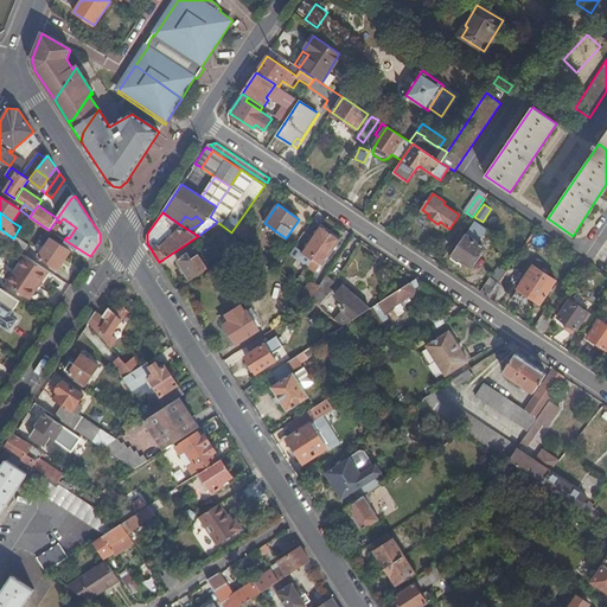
[(179,224),(189,230),(203,222),(196,216),(191,219),(185,216),(179,224)]
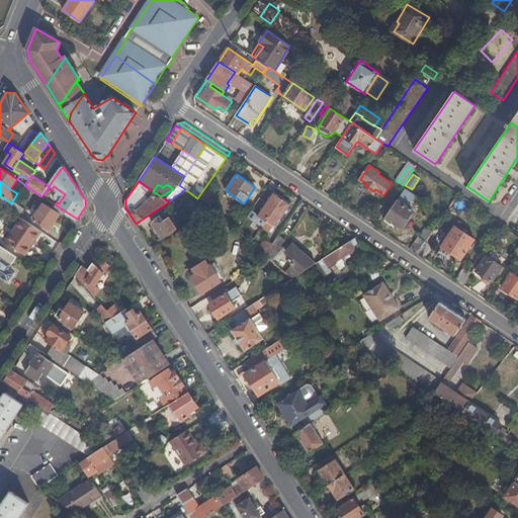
[(414,196),(405,190),(398,200),(408,206),(414,196)]
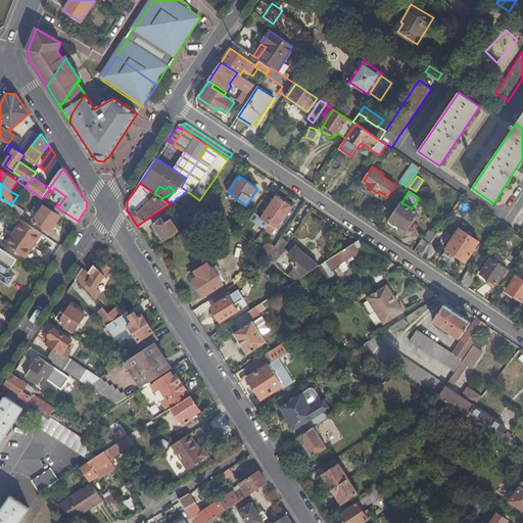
[(263,199),(253,211),(256,214),(252,219),(266,228),(269,222),(285,198),(276,193),(269,203),(267,205),(265,204),(266,201),(263,199)]
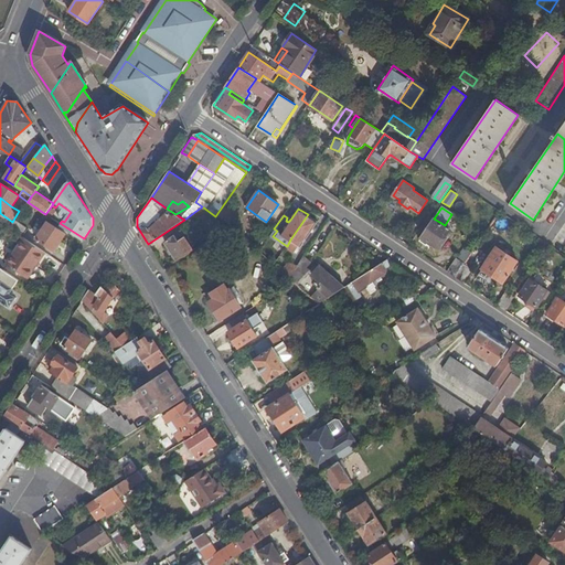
[(317,221),(308,214),(290,240),(300,246),(304,243),(307,237),(317,221)]
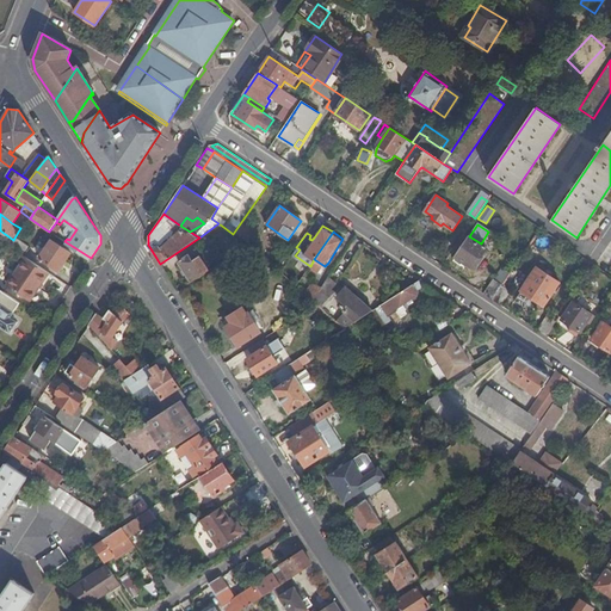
[(463,235),(451,253),(456,255),(468,239),(463,235)]
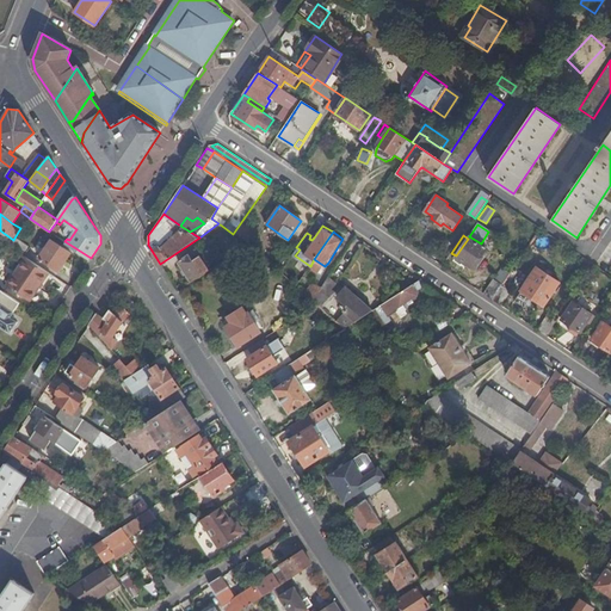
[(468,239),(456,255),(464,261),(474,267),(475,265),(477,266),(487,252),(486,251),(487,248),(481,244),(469,236),(468,239)]
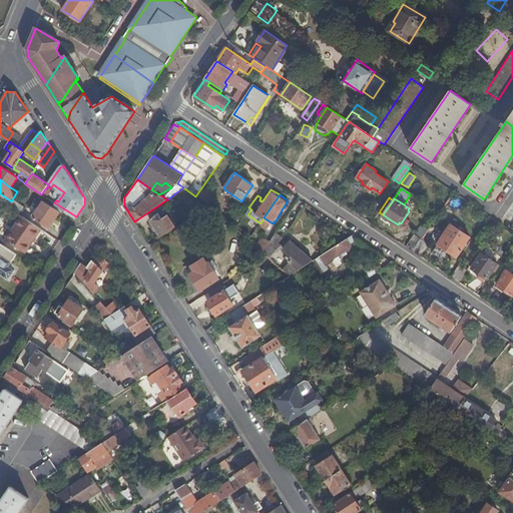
[(7,206),(22,215),(25,210),(11,201),(7,206)]
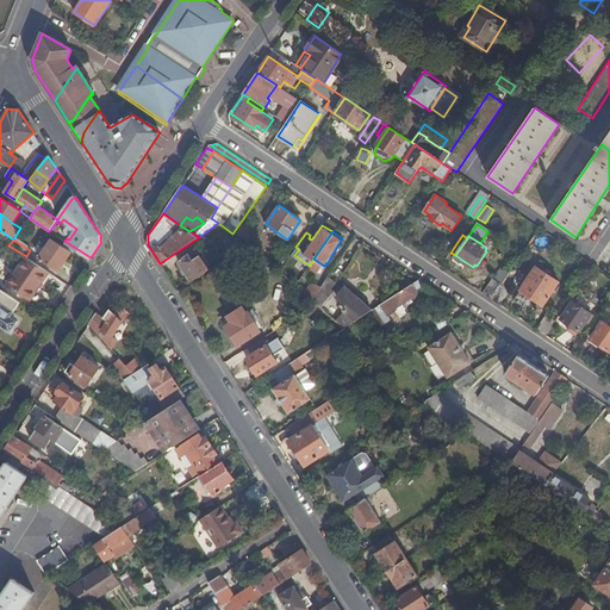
[(72,253),(51,240),(49,244),(47,242),(37,256),(58,271),(72,253)]
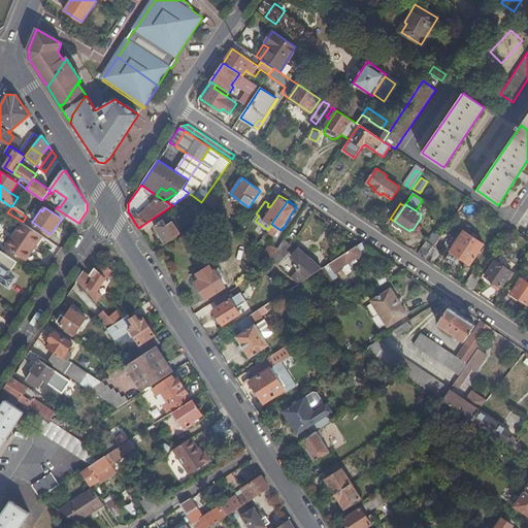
[(165,243),(180,233),(168,216),(163,219),(163,220),(154,226),(165,243)]
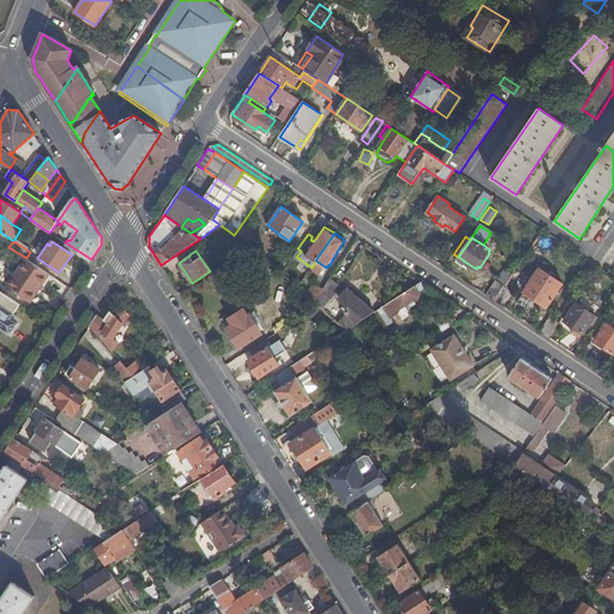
[(31,301),(49,274),(26,258),(8,286),(31,301)]
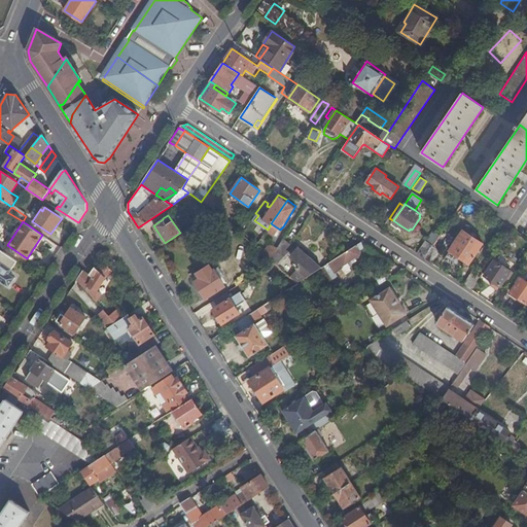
[(483,243),(463,231),(450,250),(469,264),(483,243)]
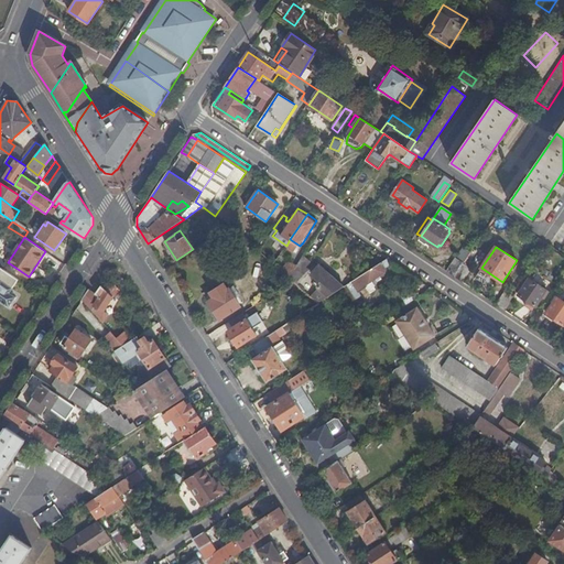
[(454,277),(464,263),(455,258),(446,271),(454,277)]
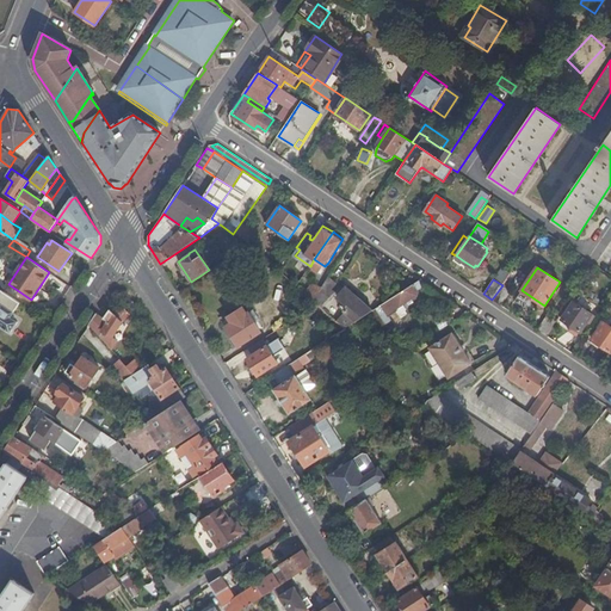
[(421,284),(419,281),(376,308),(387,323),(392,321),(389,318),(397,312),(400,314),(407,309),(403,304),(418,295),(418,291),(418,290),(423,288),(421,284)]
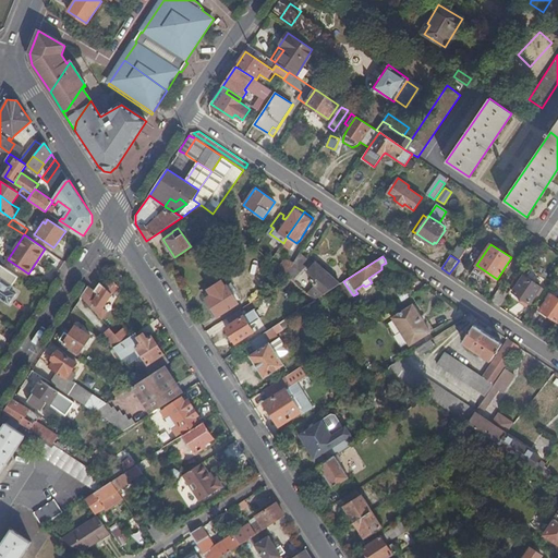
[(520,266),(525,269),(531,259),(526,256),(520,266)]
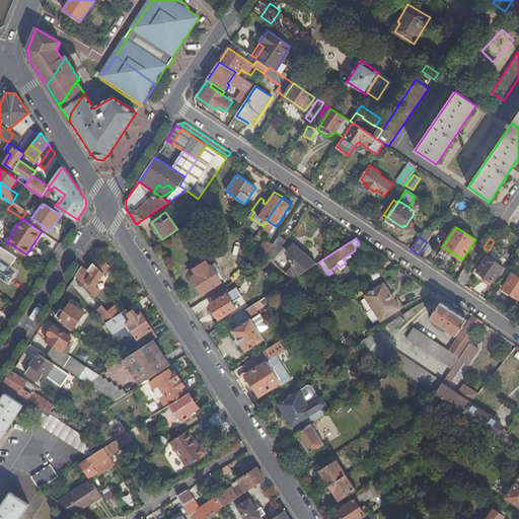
[(266,254),(273,244),(265,239),(258,248),(266,254)]
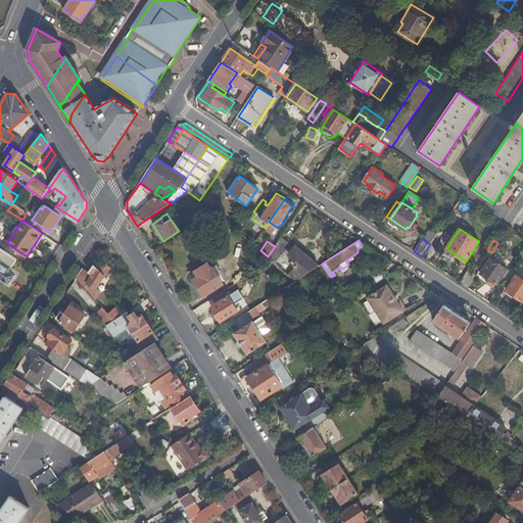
[(286,251),(277,243),(275,246),(268,256),(271,259),(275,264),(286,251)]
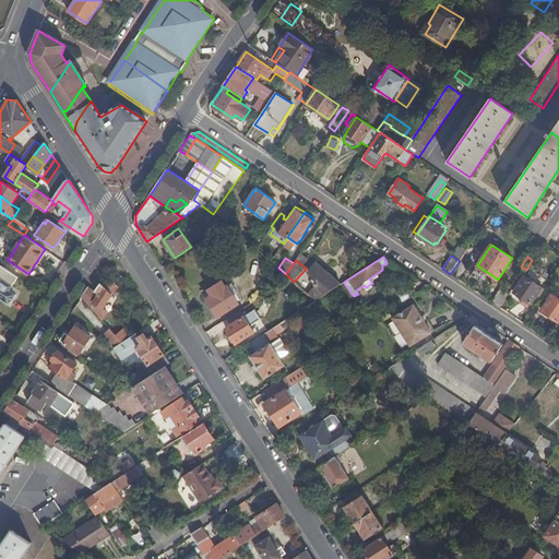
[(450,274),(459,280),(467,266),(460,261),(450,274)]
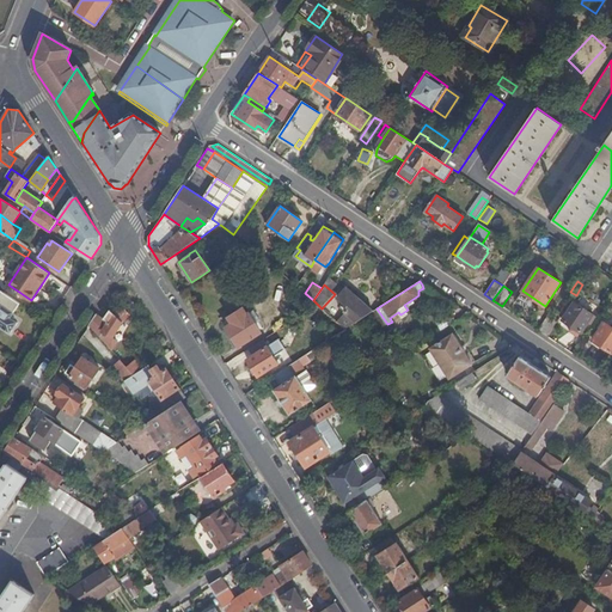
[(340,307),(356,322),(371,313),(373,311),(366,304),(367,303),(367,301),(360,295),(359,295),(357,297),(347,287),(338,297),(344,301),(340,307)]
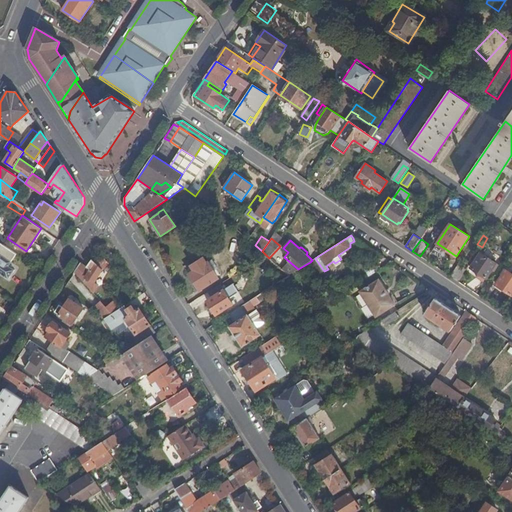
[(10,266),(17,254),(1,243),(0,245),(0,251),(0,254),(0,255),(0,272),(9,279),(15,270),(10,266)]
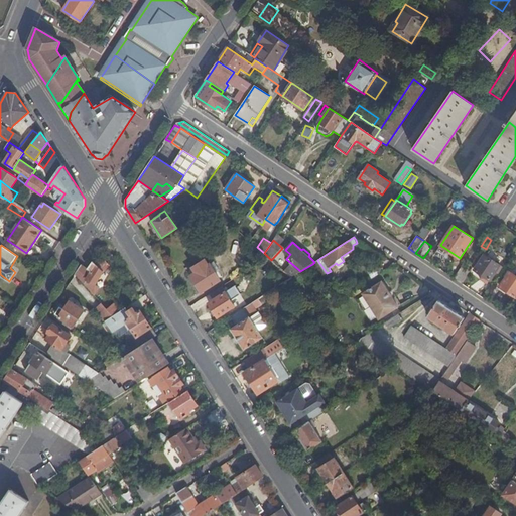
[(440,245),(439,247),(458,260),(460,258),(440,245)]
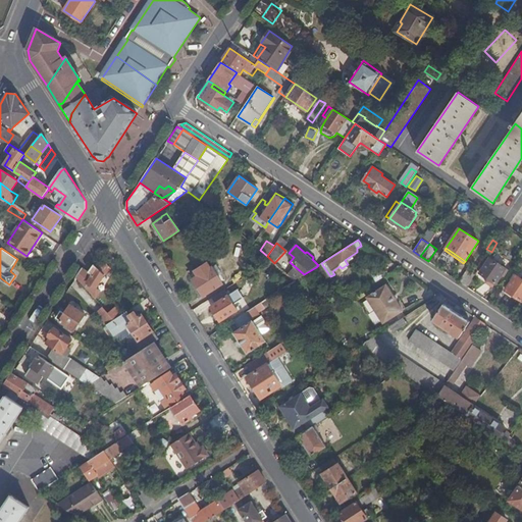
[(506,268),(490,257),(479,272),(487,278),(485,282),(492,288),(506,268)]
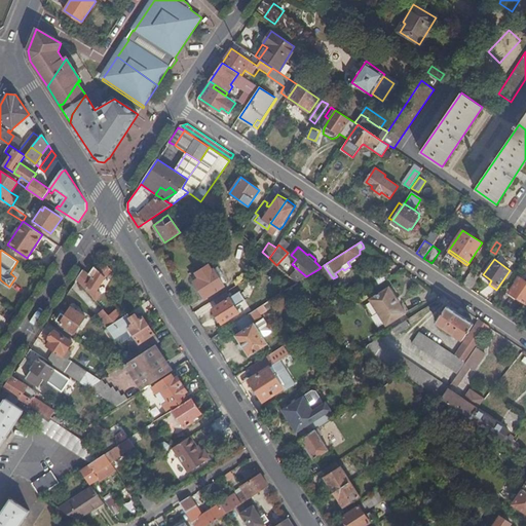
[(265,272),(276,265),(272,261),(263,268),(265,272)]
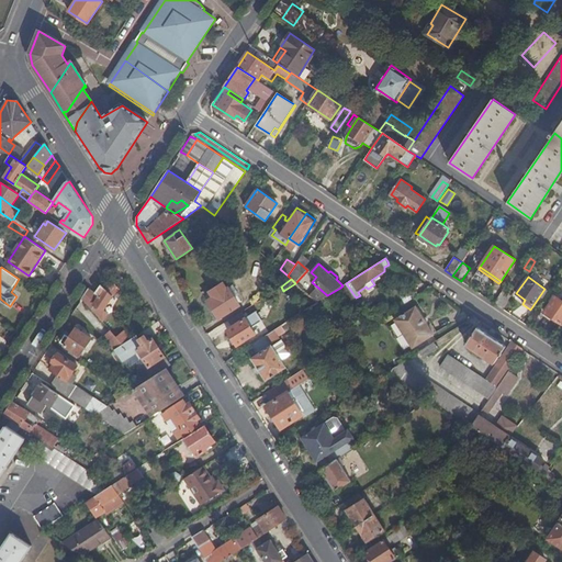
[(220,318),(239,304),(228,287),(226,288),(223,283),(210,292),(213,296),(208,301),(220,318)]
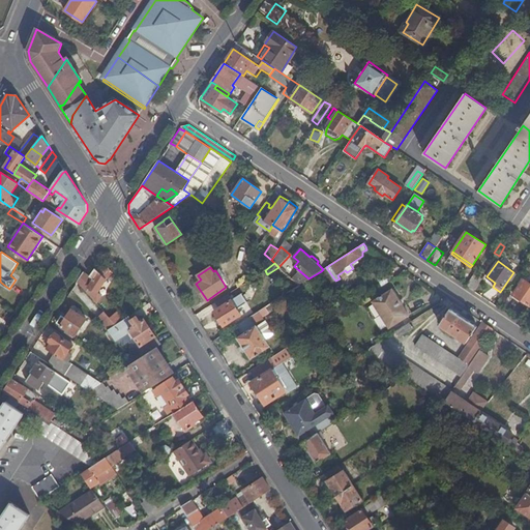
[(335,281),(326,267),(323,269),(321,271),(329,285),(335,281)]
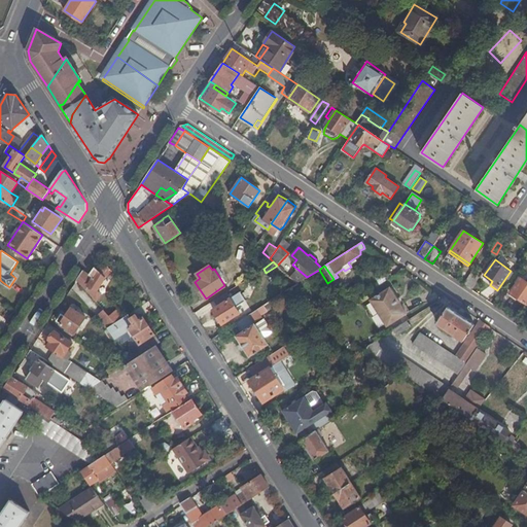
[(96,268),(90,275),(83,271),(77,280),(97,303),(102,294),(97,291),(105,277),(96,268)]
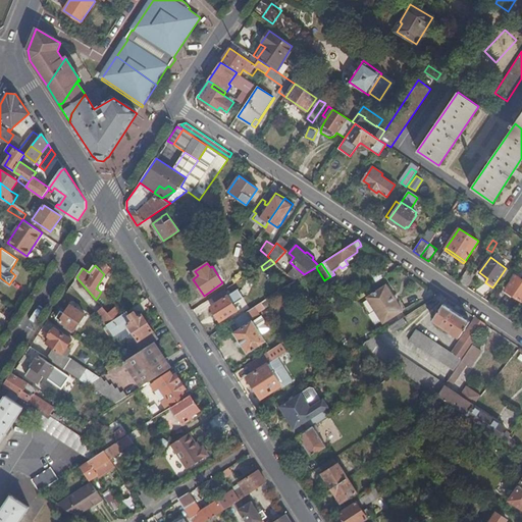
[(375,282),(387,274),(382,266),(370,274),(375,282)]
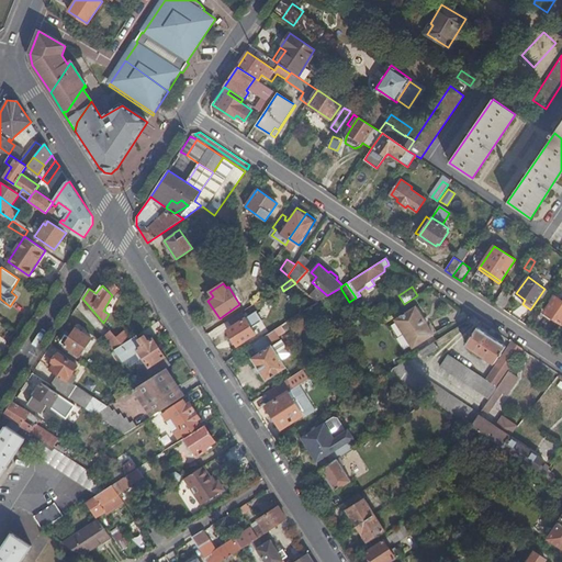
[(494,303),(503,308),(513,295),(504,290),(494,303)]
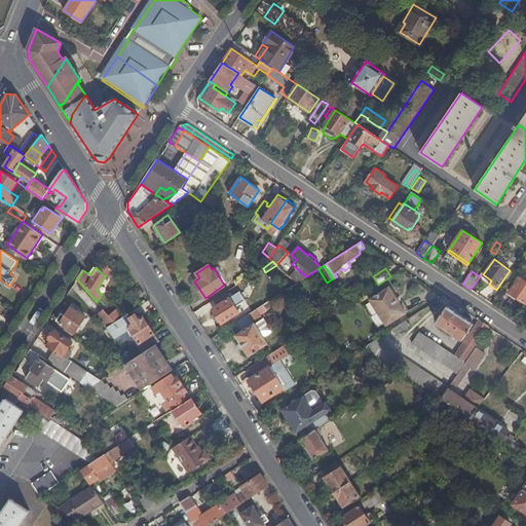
[(525,302),(525,280),(519,276),(508,295),(514,299),(516,297),(525,303),(525,302)]
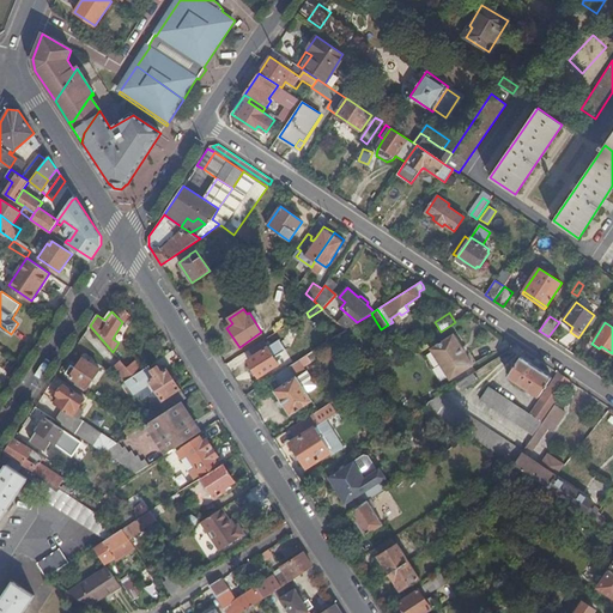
[(474,366),(453,334),(431,347),(453,380),(474,366)]
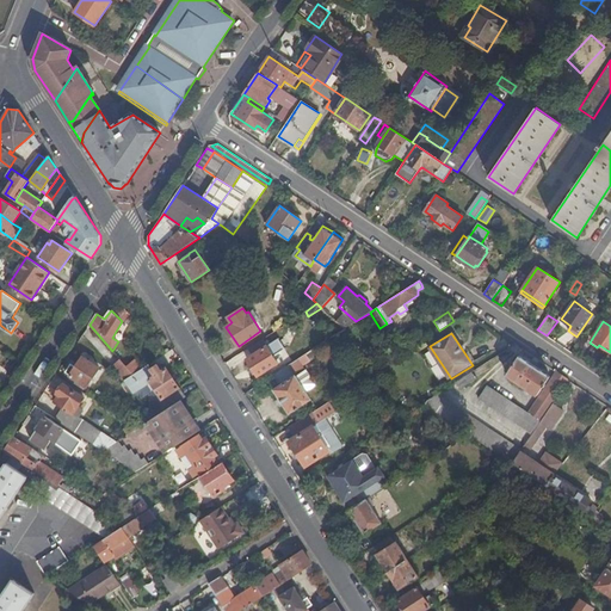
[(267,346),(263,339),(248,349),(252,356),(247,359),(258,375),(278,363),(273,356),(284,349),(278,339),(267,346)]
